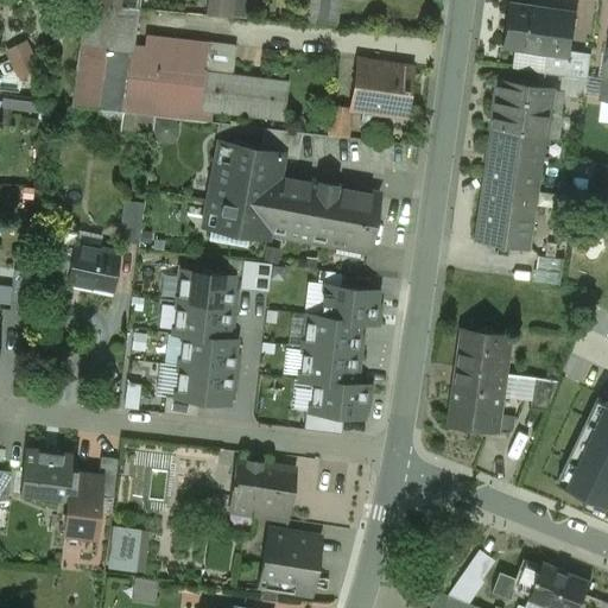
[(247,0),(233,0),(232,18),(246,19),(247,0)]
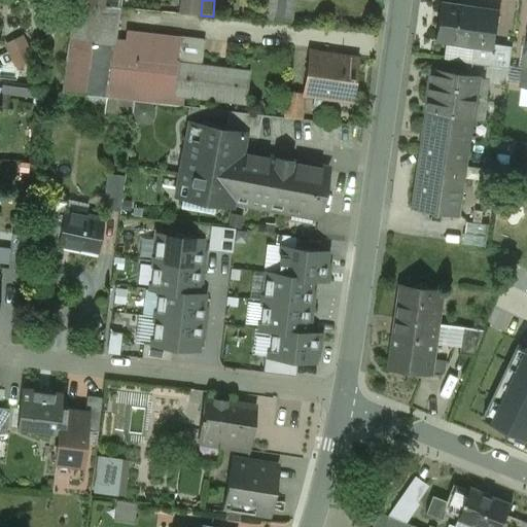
[(277,0),(260,0),(258,21),(274,23),(277,0)]
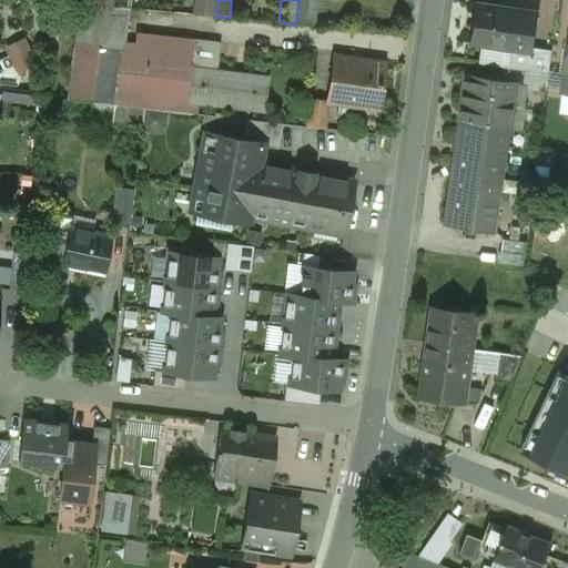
[(298,0),(295,24),(312,26),(315,0),(298,0)]
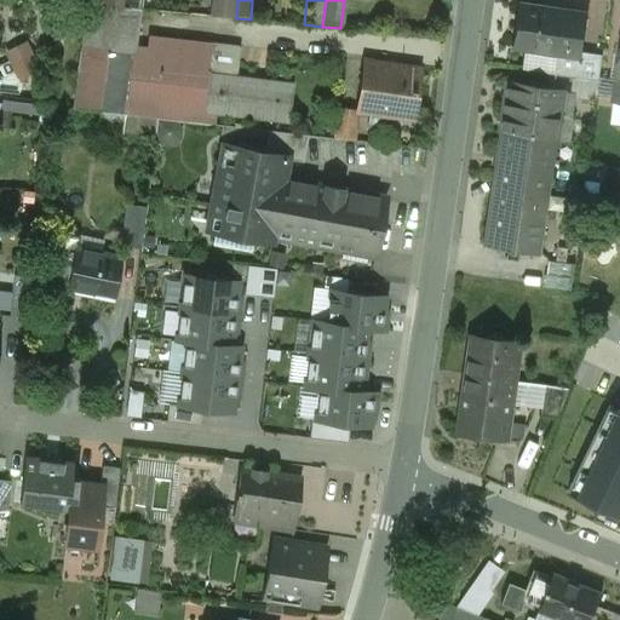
[(138,9),(87,4),(82,44),(133,49),(133,46),(138,9)]
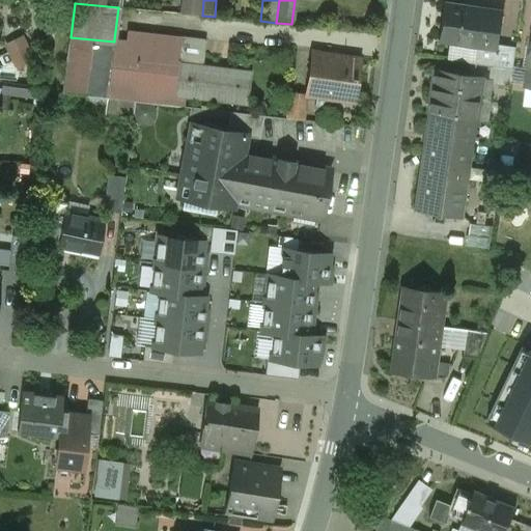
[(478,10),(443,6),(439,39),(473,45),(478,10)]
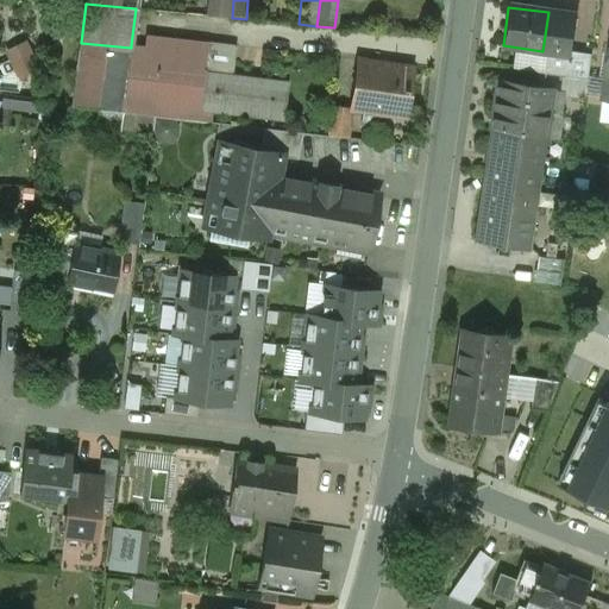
[(577,17),(548,12),(542,51),(548,51),(571,55),(572,51),(577,17)]
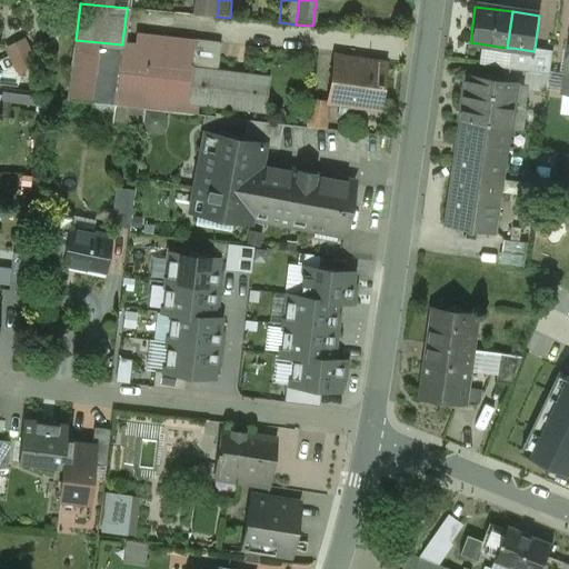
[(195,40),(137,33),(136,45),(122,42),(122,45),(76,40),(70,86),(115,90),(112,103),(115,105),(142,108),(145,95),(187,99),(190,71),(195,40)]
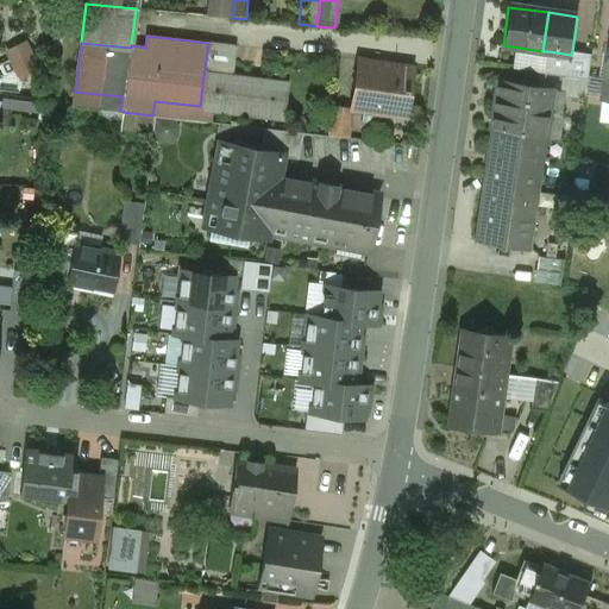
[(19,76),(42,66),(29,38),(6,49),(19,76)]
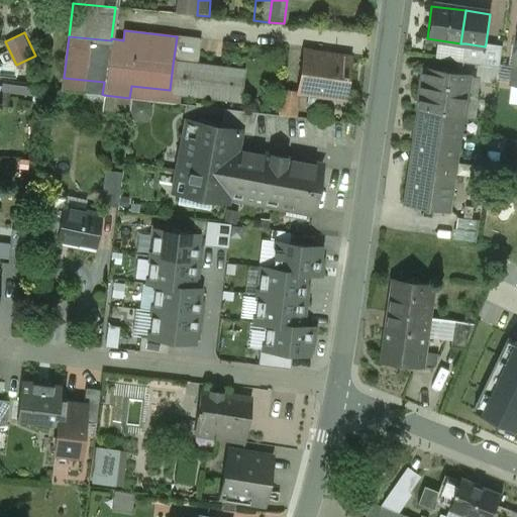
[(198,39),(177,36),(173,65),(194,67),(198,39)]
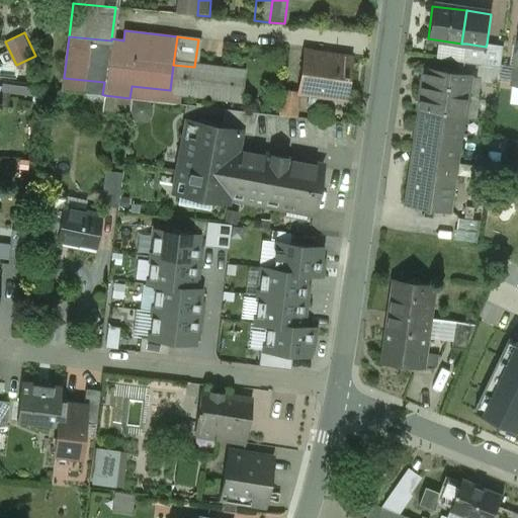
[(486,47),(466,44),(463,63),(501,68),(504,47),(487,44),(486,47)]
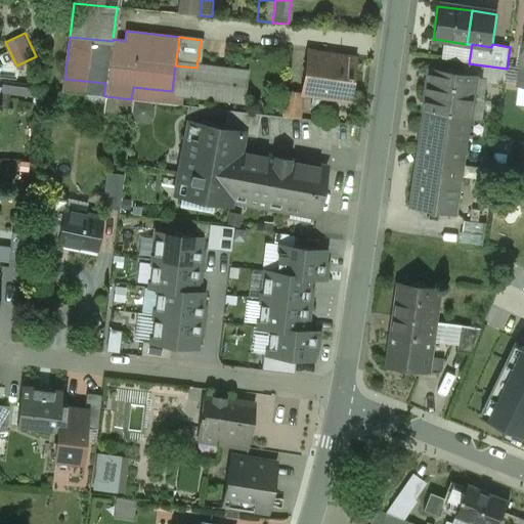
[(355,59),(308,52),(302,93),(349,100),(355,59)]
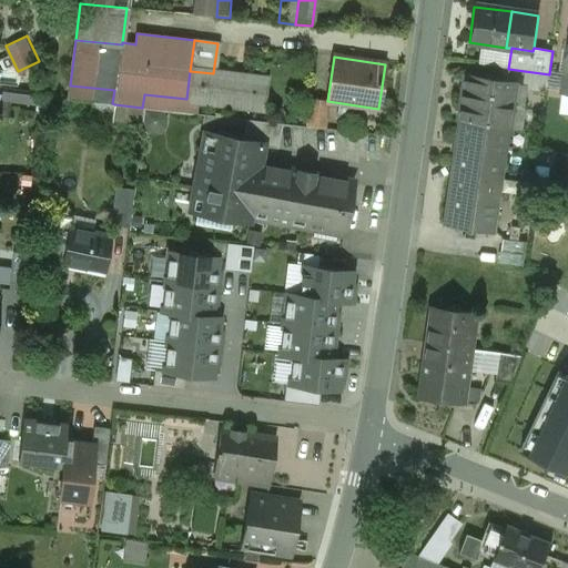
[(213,73),(190,71),(186,99),(195,100),(261,108),(265,80),(213,73)]
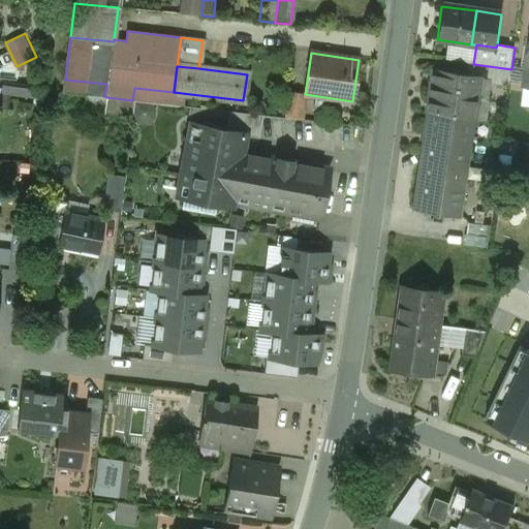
[(481,78),(432,70),(430,86),(428,87),(427,93),(429,95),(426,113),(474,120),(475,120),(481,78)]
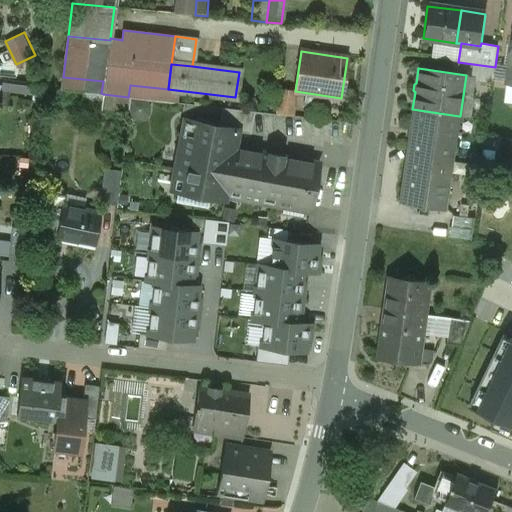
[(176,90),(168,89),(167,101),(175,102),(176,90)]
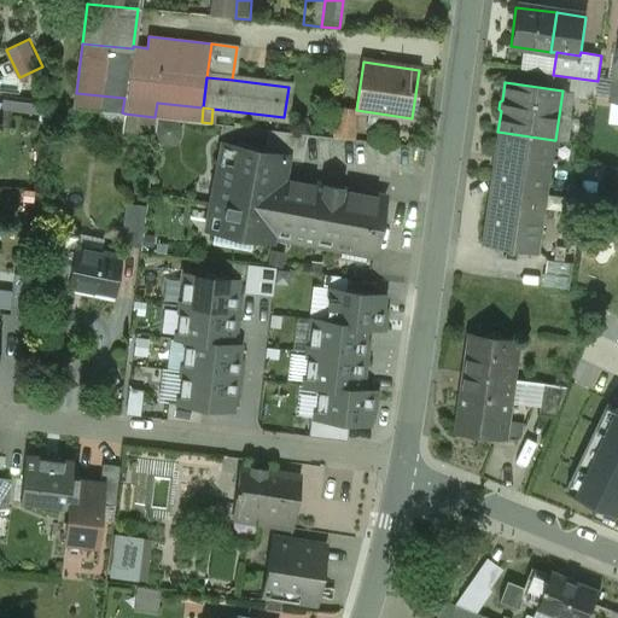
[(155,117),(124,114),(122,132),(153,135),(155,117)]
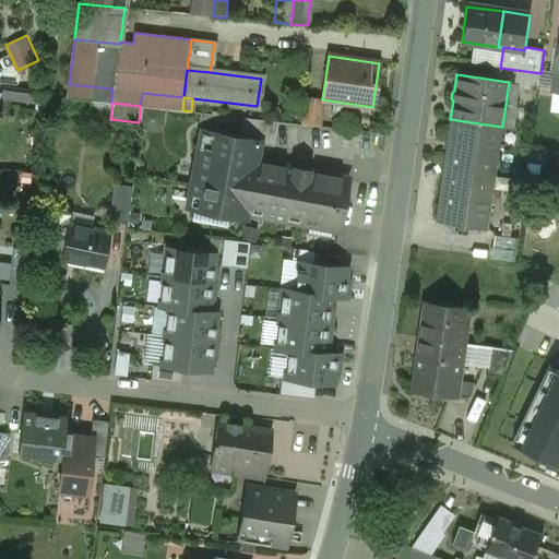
[(277,122),(241,118),(238,138),(259,142),(259,144),(273,146),(277,122)]
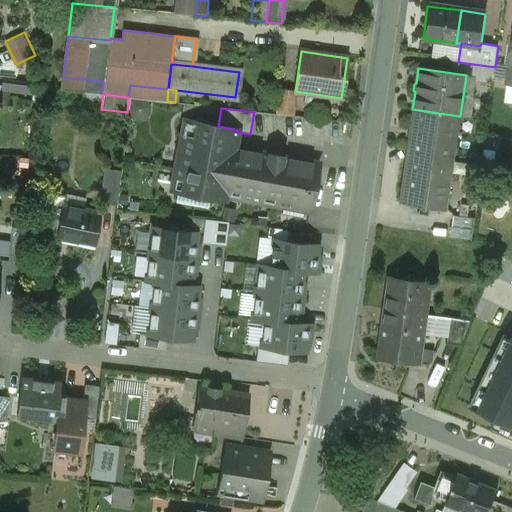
[(459,116),(413,109),(400,202),(446,209),(459,116)]
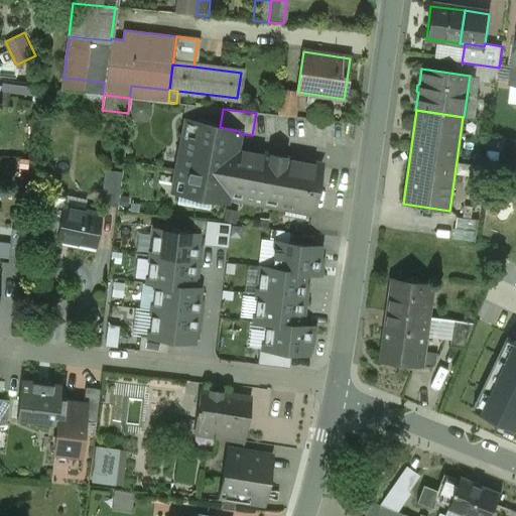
[(320,165),(236,149),(239,133),(239,131),(220,127),(185,121),(172,191),(226,202),(227,198),(285,209),(286,203),(312,208),(320,165)]
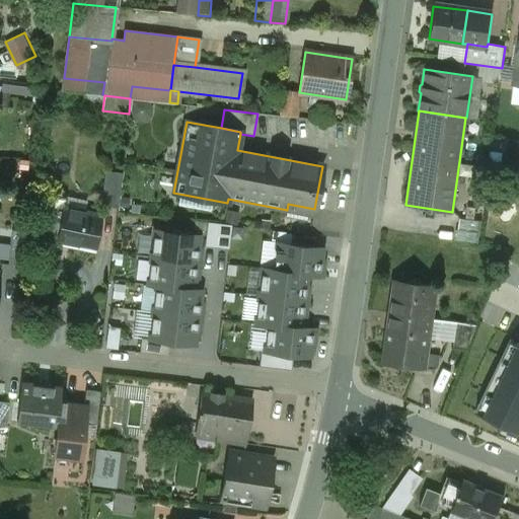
[(122,173),(105,172),(101,207),(118,208),(122,173)]
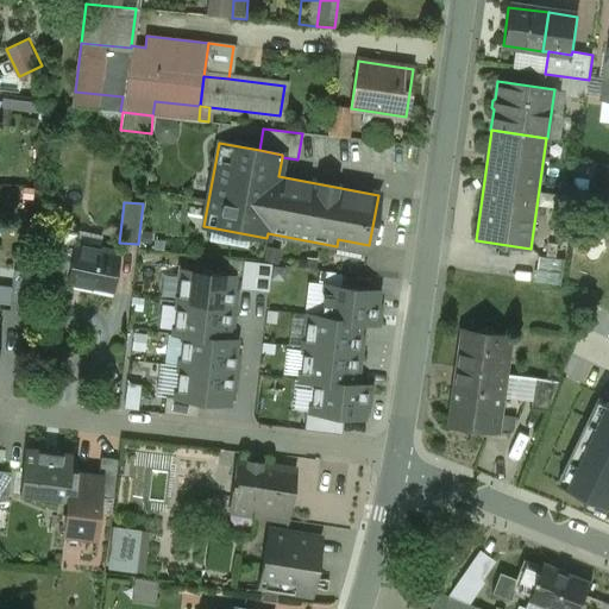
[(77,232),(56,228),(51,255),(48,253),(46,258),(50,259),(45,284),(67,288),(68,283),(75,246),(77,232)]
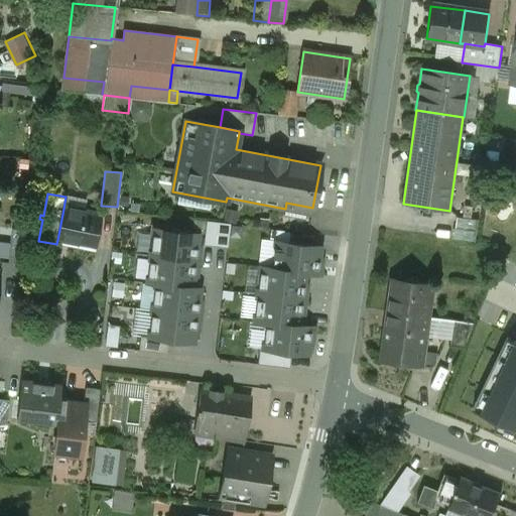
[(101,216),(63,209),(57,240),(95,248),(101,216)]
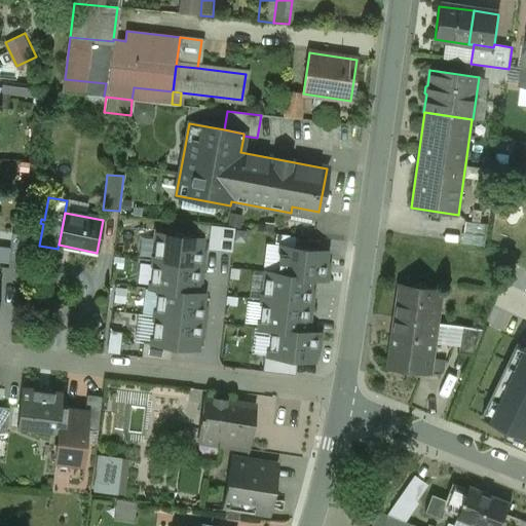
[(488,225),(465,222),(463,233),(461,233),(460,246),(485,249),(488,225)]
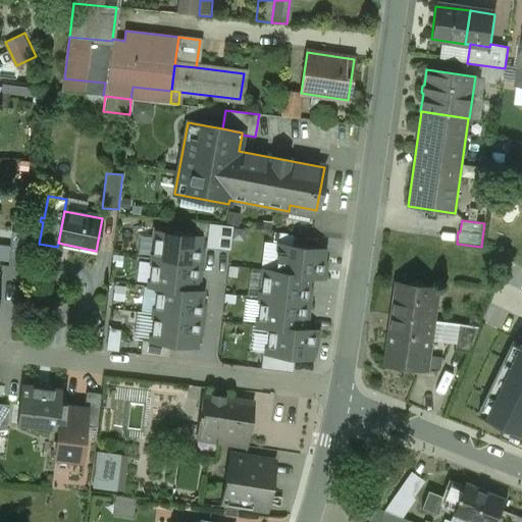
[(210,221),(207,246),(231,249),(233,224),(210,221)]
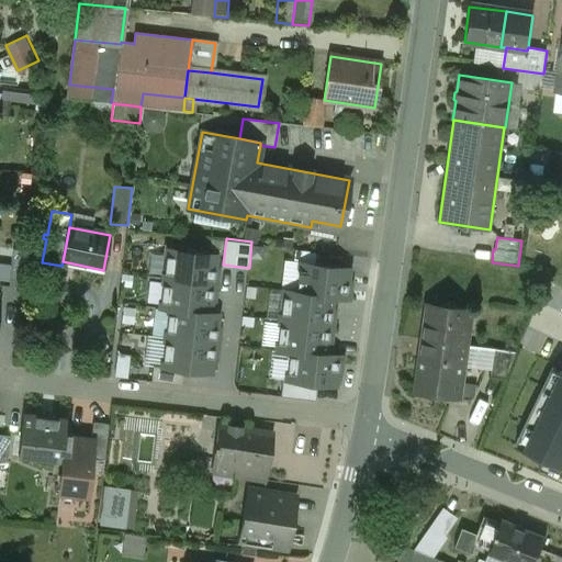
[(167,249),(164,279),(216,285),(216,278),(214,278),(217,255),(167,249)]
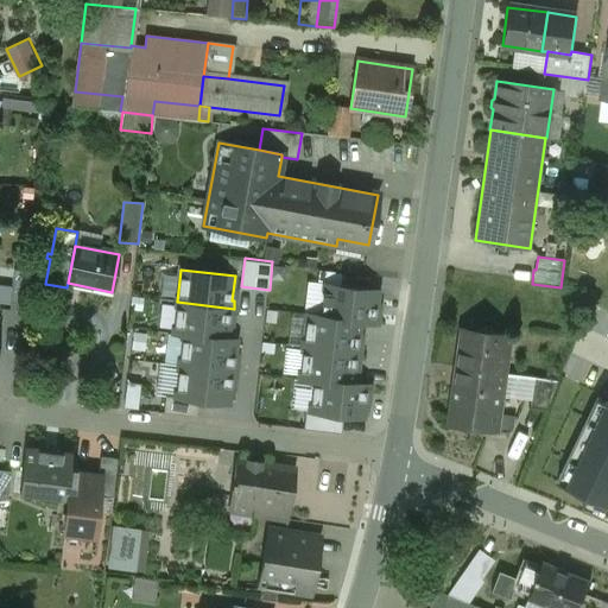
[(29,272),(14,271),(10,312),(24,314),(29,272)]
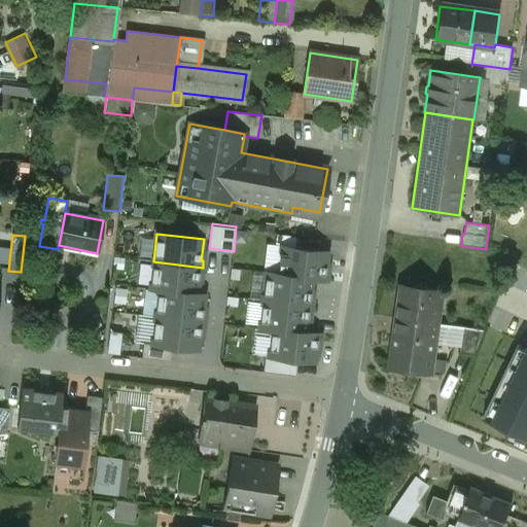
[(282,247),(278,274),(312,280),(327,282),(327,274),(325,274),(327,252),(282,247)]
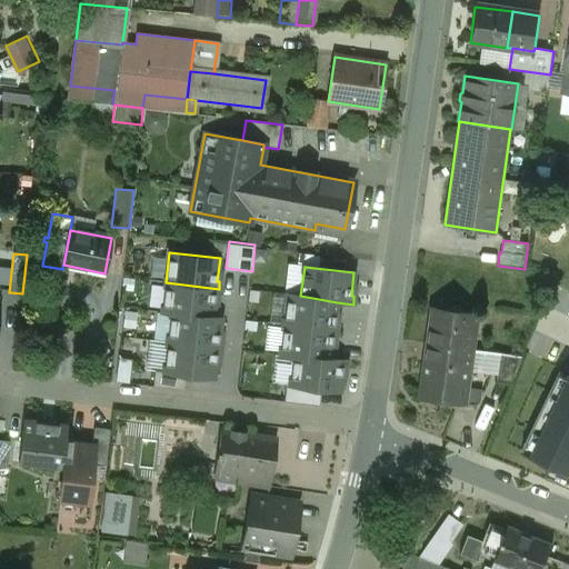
[(219,289),(166,282),(161,313),(170,315),(213,318),(216,297),(218,297),(219,289)]
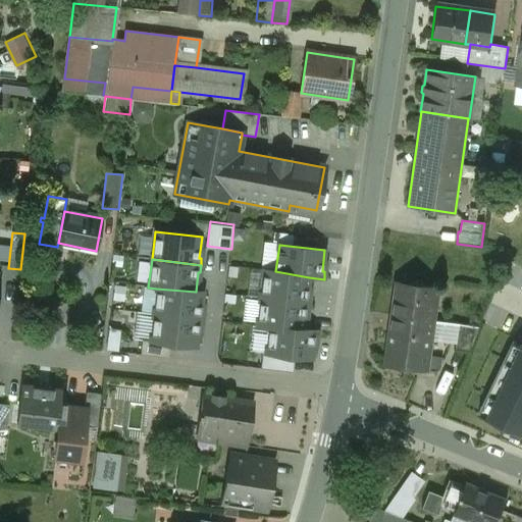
[(264,269),(261,299),(309,303),(310,297),(308,296),(309,277),(275,271),(264,269)]
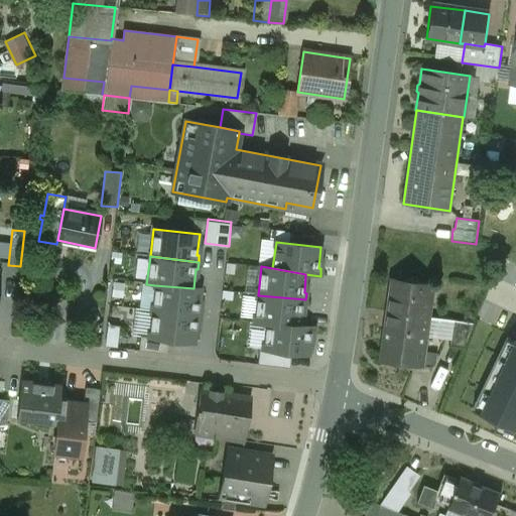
[(431,285),(392,280),(387,312),(427,318),(431,285)]
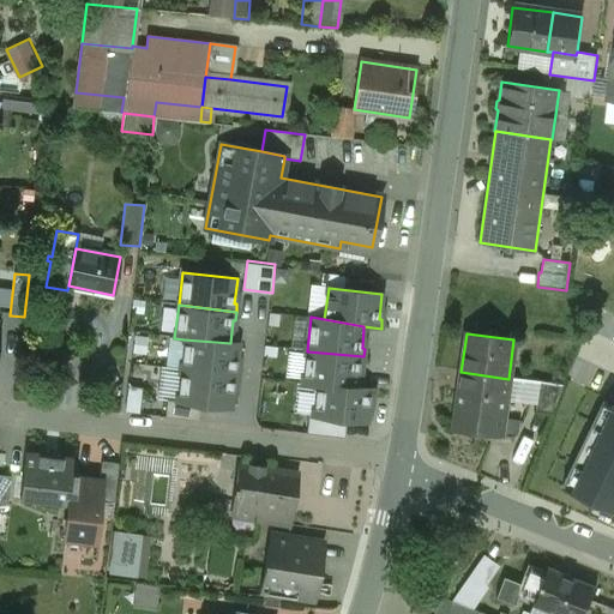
[(184,339),(181,373),(239,378),(239,368),(236,368),(239,343),(230,343),(184,339)]
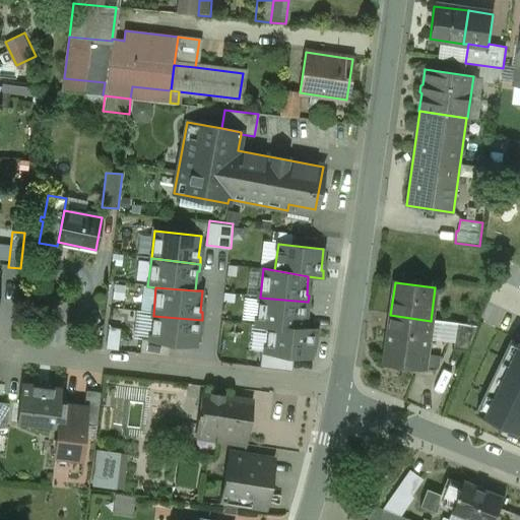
[(308,302),(260,298),(256,325),(268,326),(303,329),(305,310),(307,310),(308,302)]
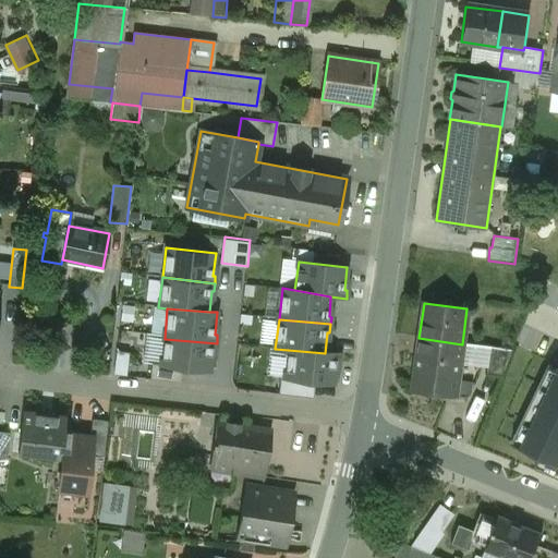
[(462,344),(419,338),(419,339),(417,339),(411,390),(456,397),(462,344)]
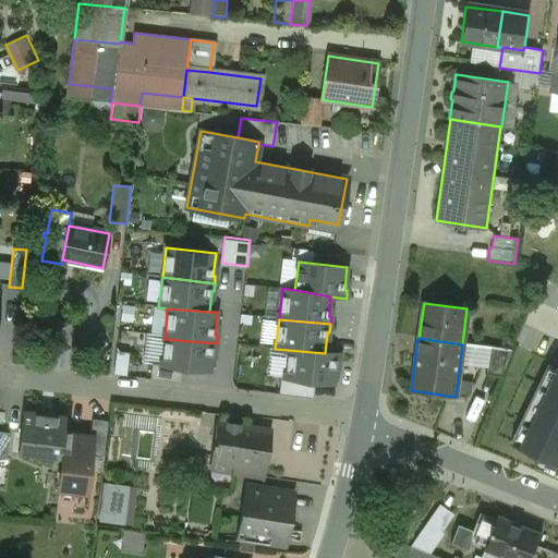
[(217,343),(165,339),(161,365),(210,372),(213,350),(216,350),(217,343)]
